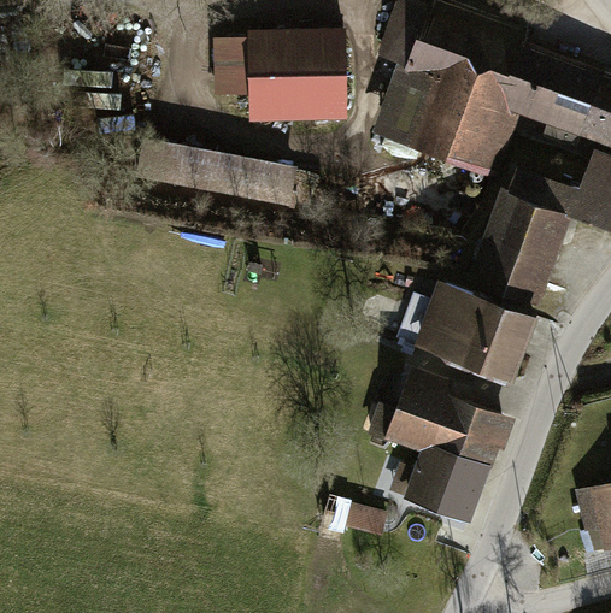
[(412,143),(491,172),(500,146),(485,140),(499,102),(547,119),(539,137),(569,149),(576,131),(610,143),(610,84),(599,78),(399,4),(379,57),(405,66),(438,78),(412,143)]
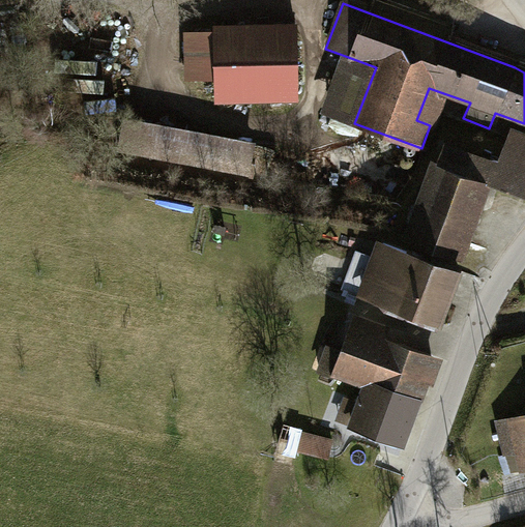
[(292,34),(214,35),(214,69),(215,97),(293,96),(292,34)]
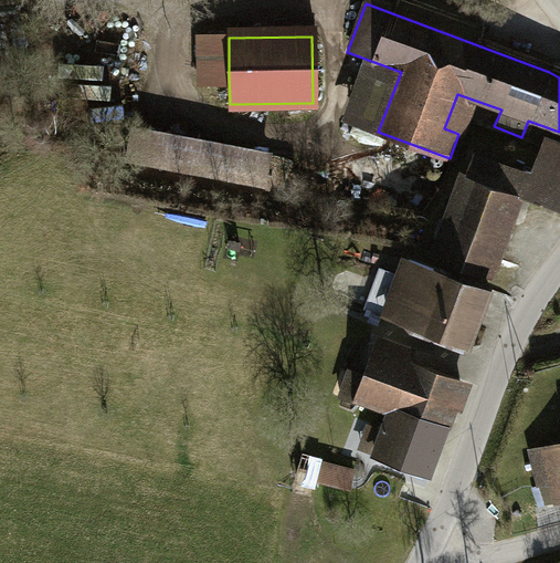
[(229,74),(229,38),(196,38),(196,75),(229,74)]
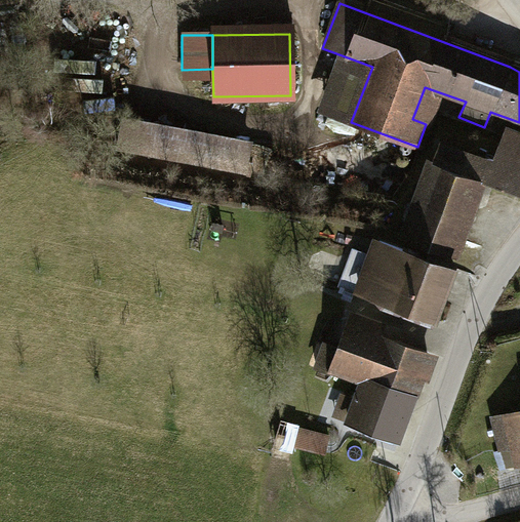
[(372,67),(345,56),(324,113),(351,122),(372,67)]
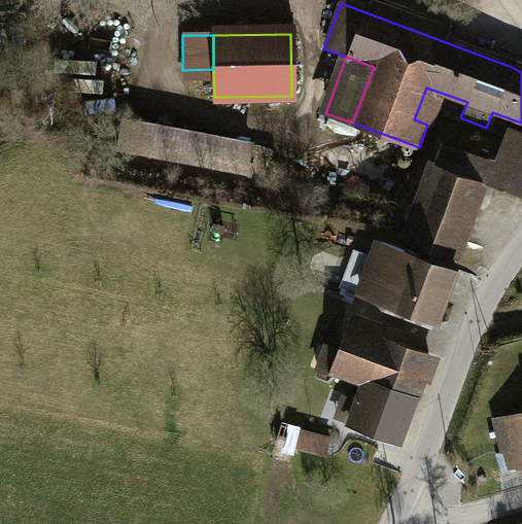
[(60,94),(96,94),(96,64),(60,63),(60,94)]
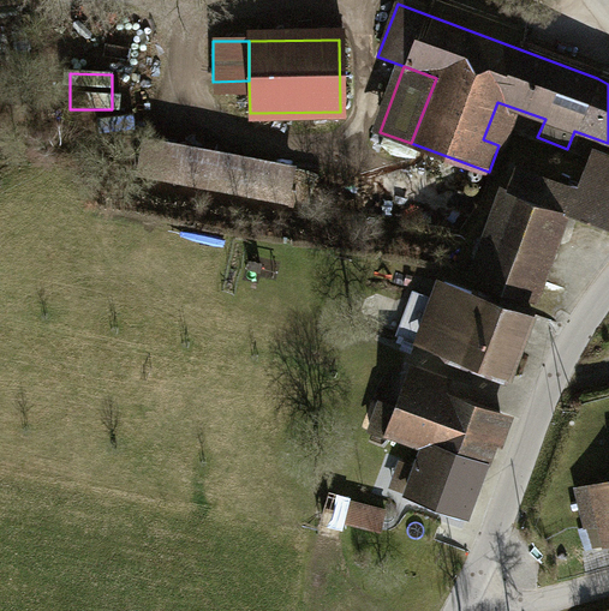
[(288,173),(141,144),(133,177),(282,204),(288,173)]
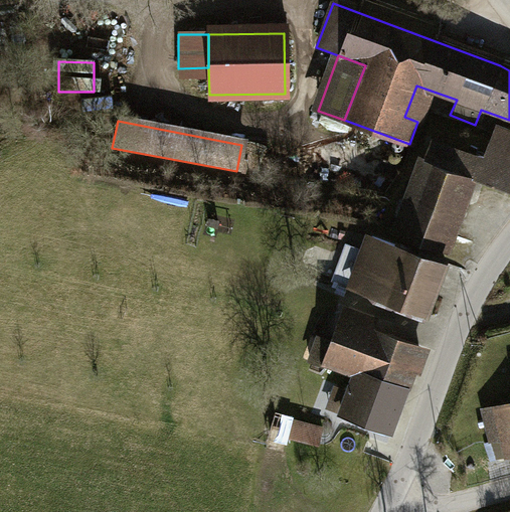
[(394,236),(440,252),(467,179),(509,192),(509,136),(495,130),(480,166),(432,146),(394,236)]
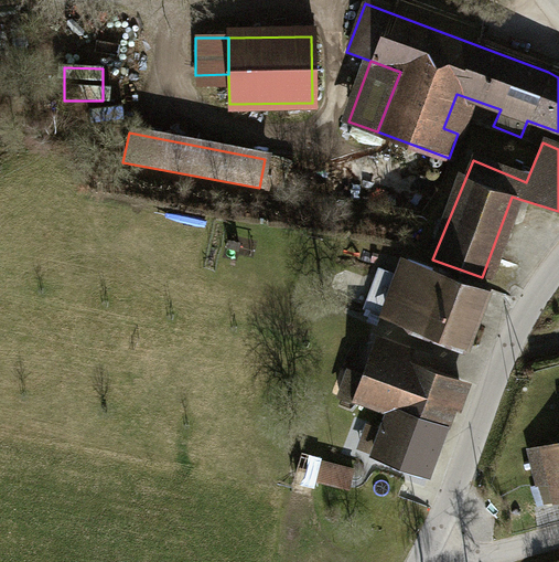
[(462,348),(483,290),(404,262),(404,263),(397,261),(391,276),(398,278),(384,319),(462,348)]
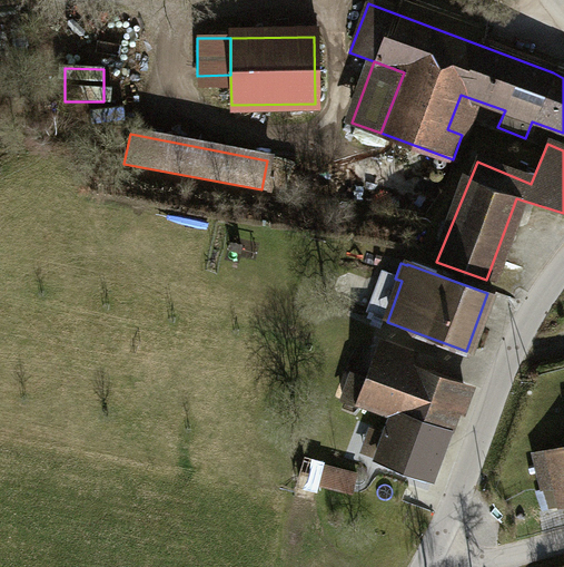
[(402,281),(395,279),(379,272),(364,313),(387,322),(402,281)]
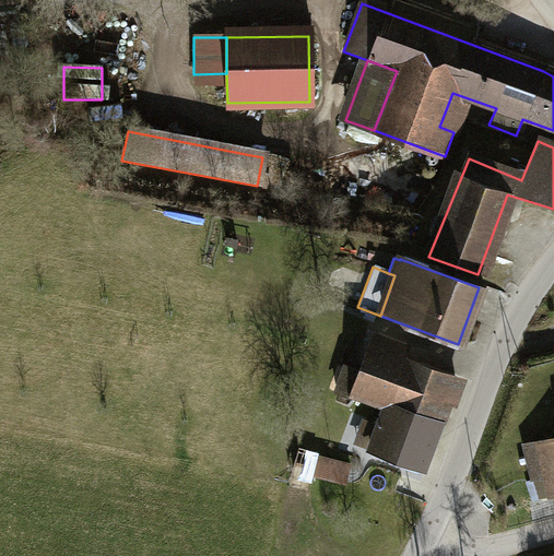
[(398,410),(384,450),(436,470),(472,371),(389,342),(368,399),(398,410)]
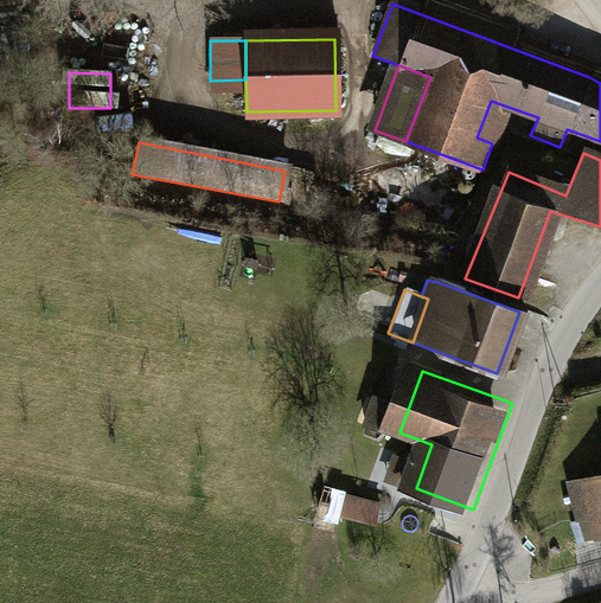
[(600,480),(566,488),(580,547),(600,541),(600,480)]
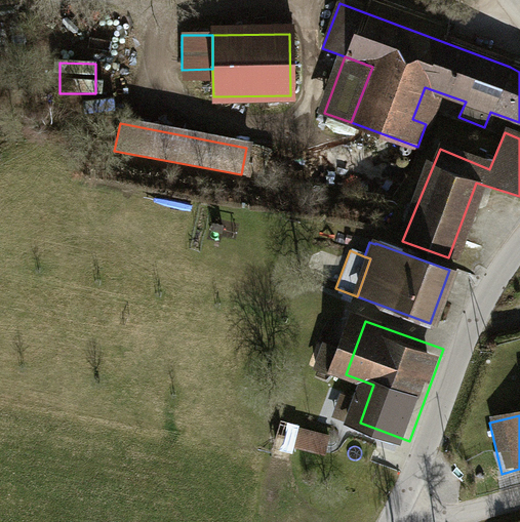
[(279,424),(273,445),(323,460),(329,439),(279,424)]
